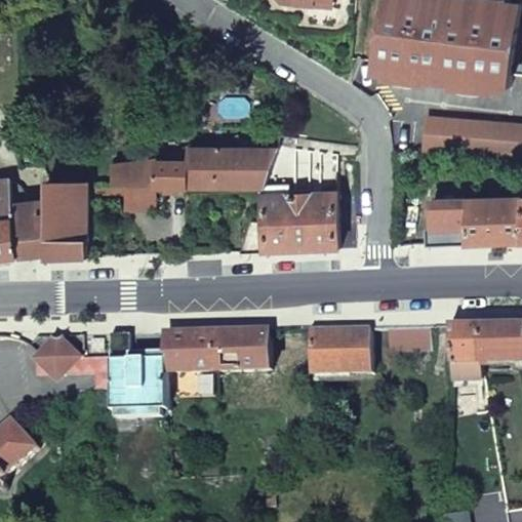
[(385,0),(376,69),(444,75),(511,83),(519,0),(385,0)]
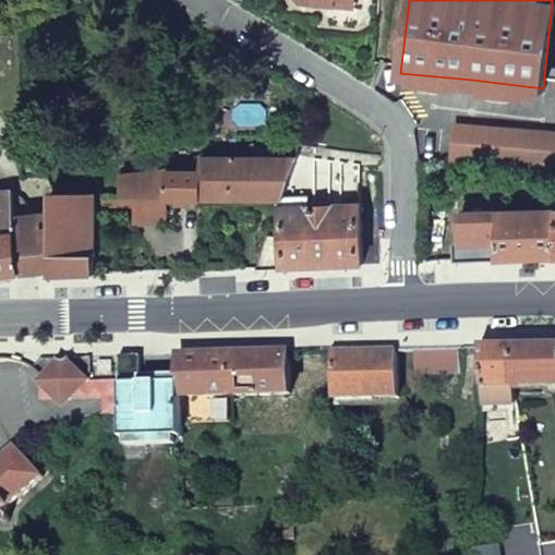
[(554,130),(455,123),(450,156),(554,163),(554,130)]
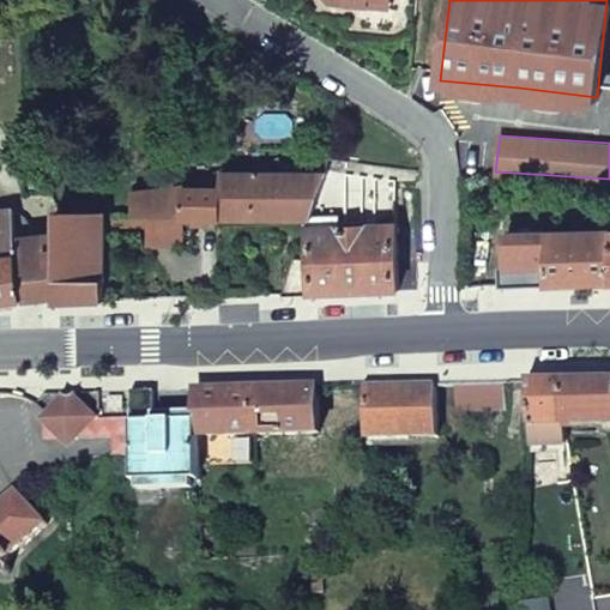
[(14,157),(5,157),(7,182),(16,181),(14,157)]
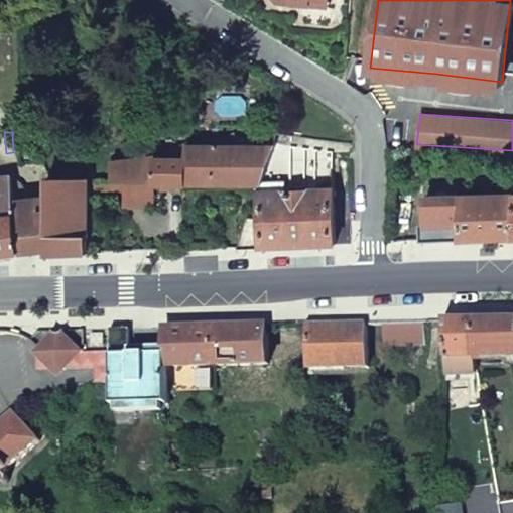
[(260,177),(270,145),(181,143),(181,150),(161,150),(161,156),(149,156),(149,153),(109,160),(109,179),(147,179),(259,180),(260,177)]
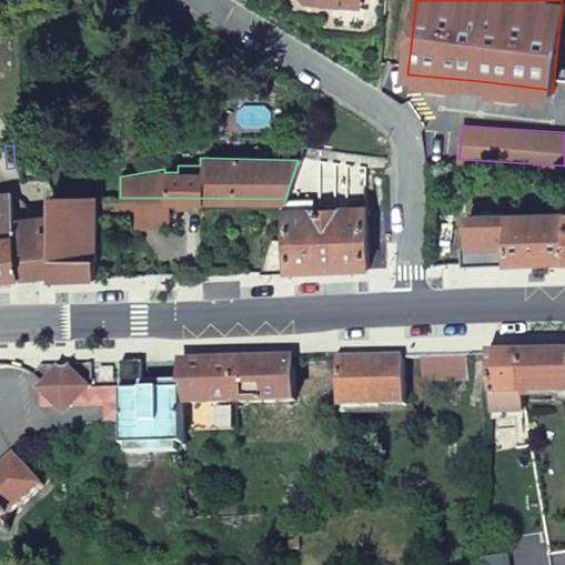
[(0,280),(18,279),(12,219),(10,192),(0,193),(0,280)]
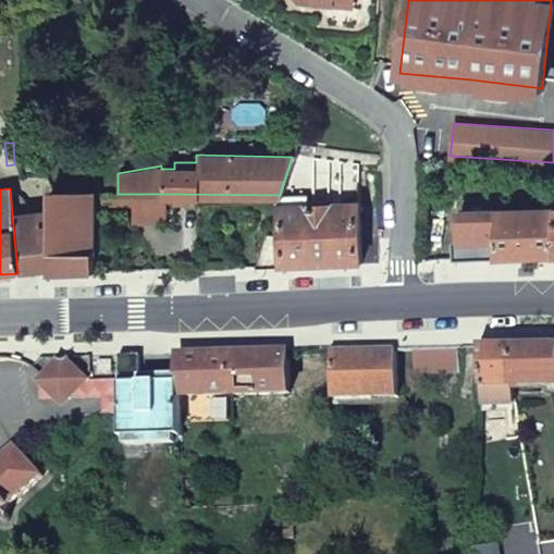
[(10,188),(12,214),(23,213),(23,208),(21,201),(17,196),(14,192),(10,188)]
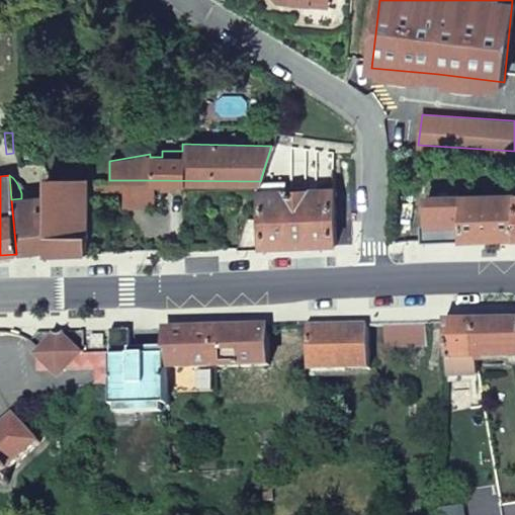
[(44,253),(85,252),(85,188),(85,180),(85,177),(43,178),(43,196),(44,249),(44,253)]
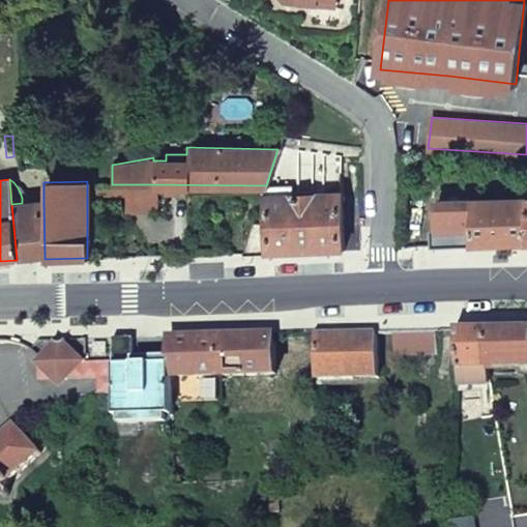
[(266,185),(263,193),(290,193),(289,182),(267,182),(266,185)]
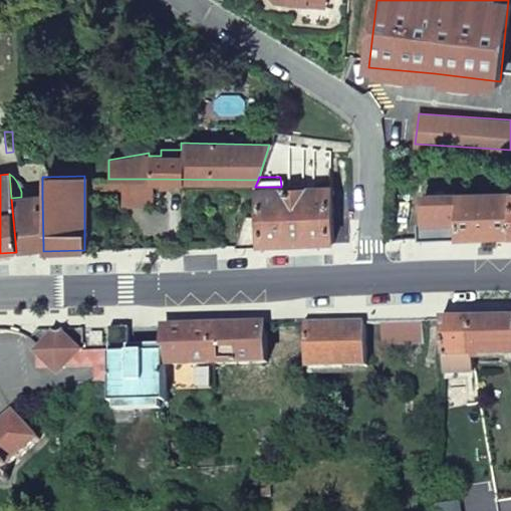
[(84,179),(84,187),(121,187),(121,190),(121,203),(146,203),(147,179),(108,179),(84,179)]
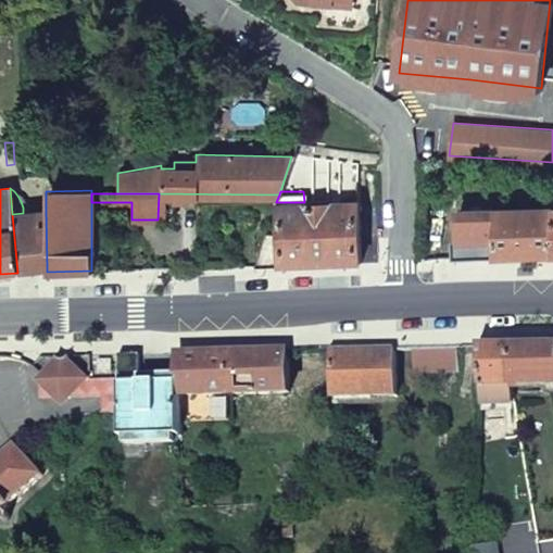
[(252,265),(355,262),(354,201),(304,202),(276,202),(277,229),(263,229),(252,265)]
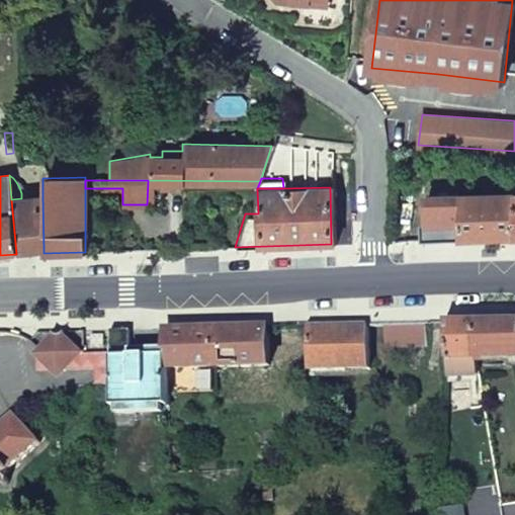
[(468,239),(512,237),(512,193),(423,195),(424,224),(430,224),(430,240),(468,239)]
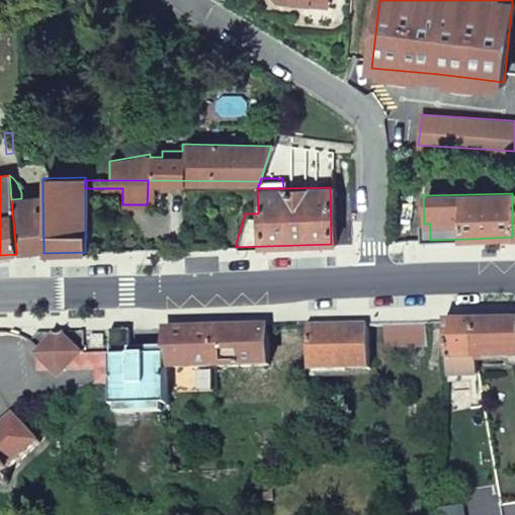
[(32,251),(44,249),(43,196),(32,197),(21,198),(11,199),(16,254),(32,251)]
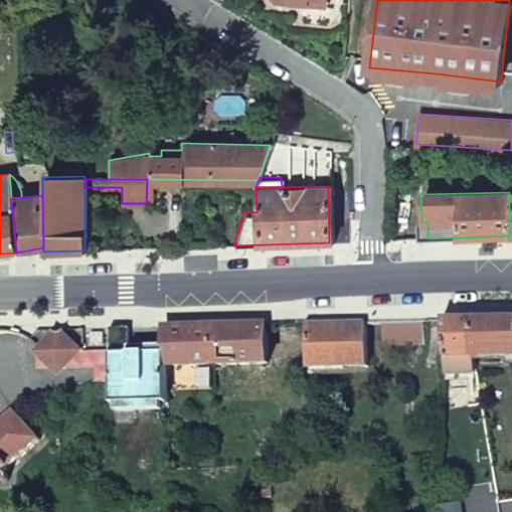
[(471,355),(511,353),(511,316),(470,317),(471,355)]
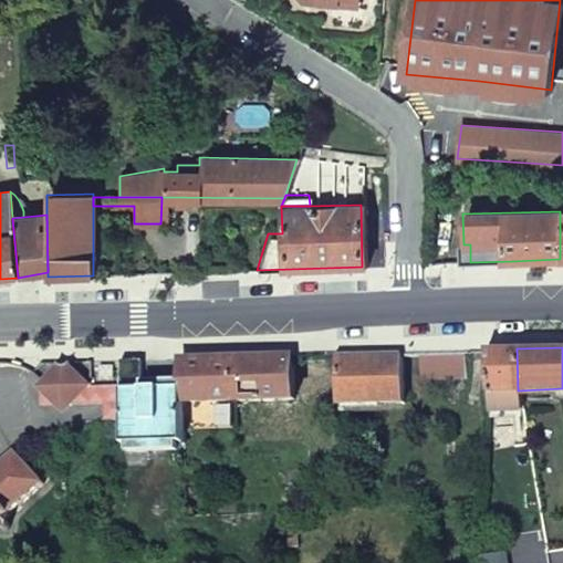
[(483,350),(483,352),(485,391),(518,391),(517,348),(483,350)]
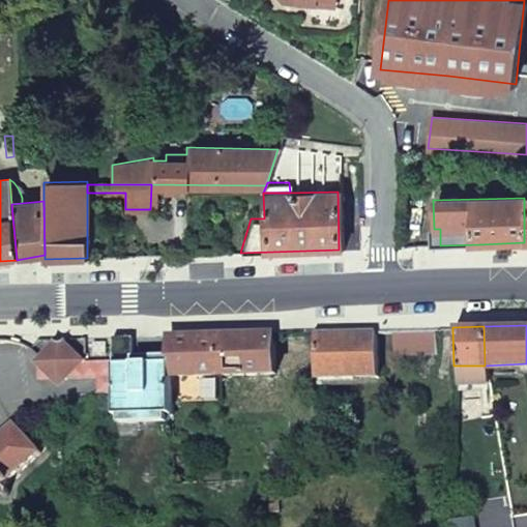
[(432,328),(390,329),(391,354),(433,353),(432,328)]
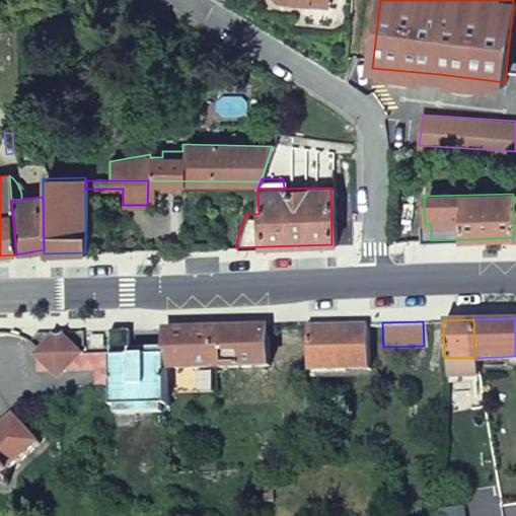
[(304,324),(306,370),(366,368),(365,323),(304,324)]
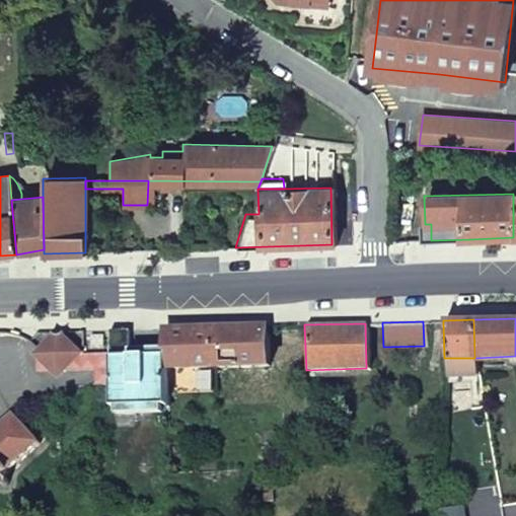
[(265,336),(265,325),(163,327),(164,353),(164,367),(280,363),(279,336),(265,336)]
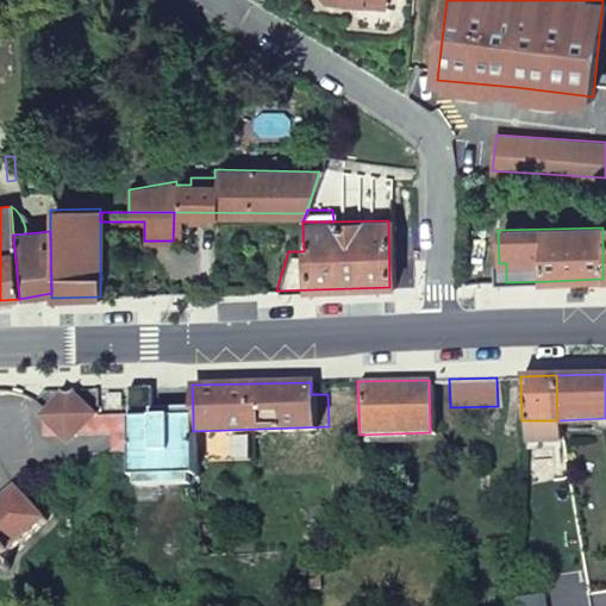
[(129,456),(129,457),(130,476),(194,475),(193,431),(193,414),(151,416),(150,386),(127,387),(127,413),(129,456)]
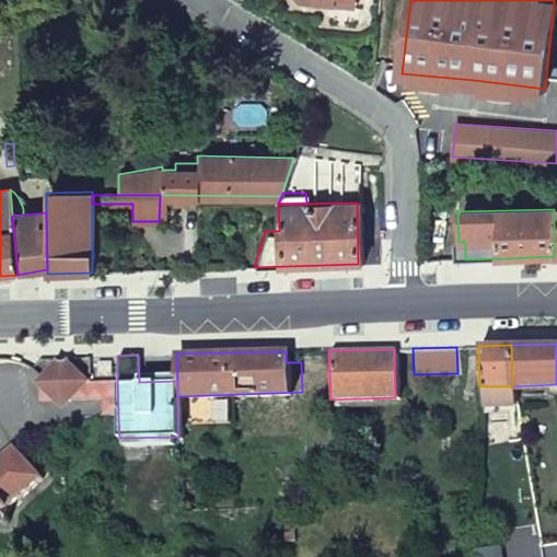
[(118,419),(117,380),(89,380),(88,356),(36,358),(30,366),(41,375),(37,380),(53,396),(101,395),(101,419),(118,419)]
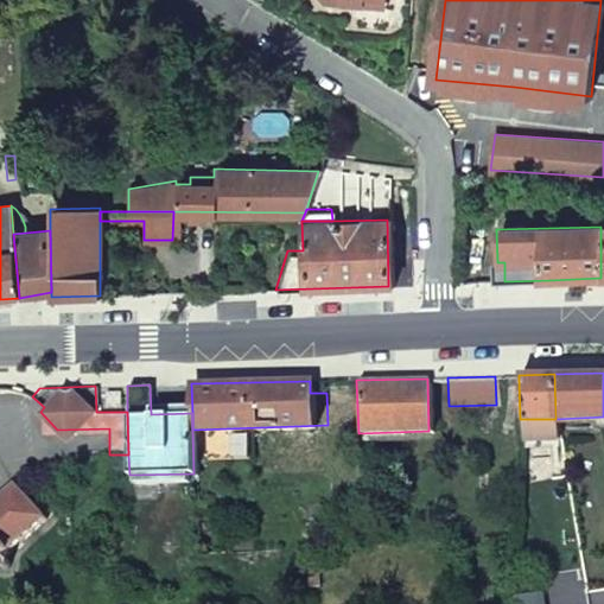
[(40,430),(57,430),(40,412),(40,430)]
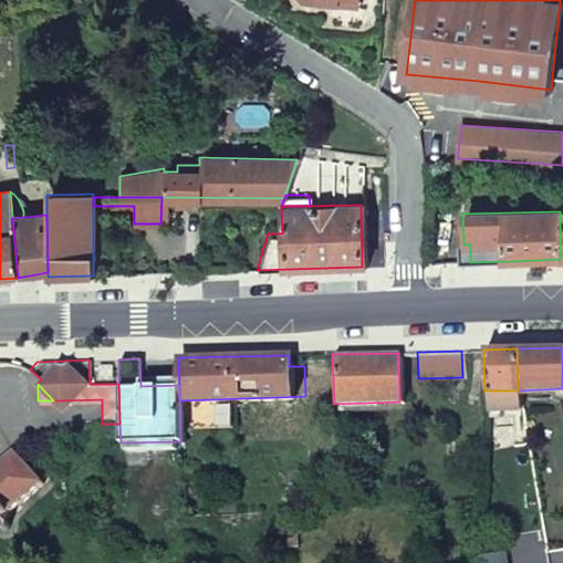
[(486,408),(518,408),(518,391),(485,391),(486,408)]
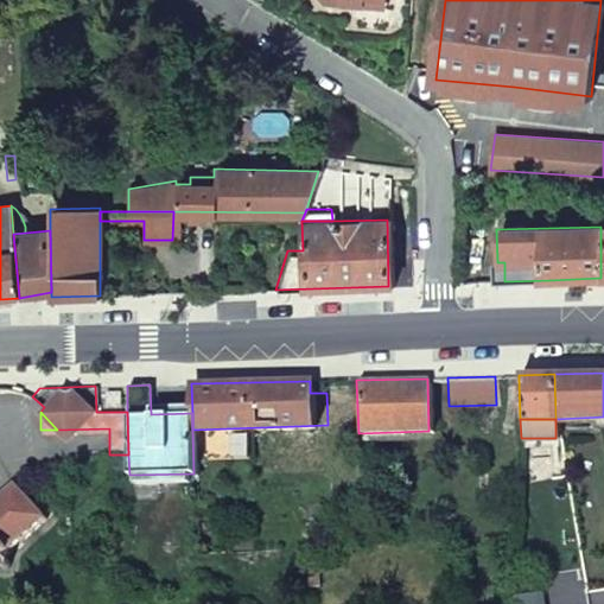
[(315,474),(329,472),(329,463),(315,464),(315,474)]
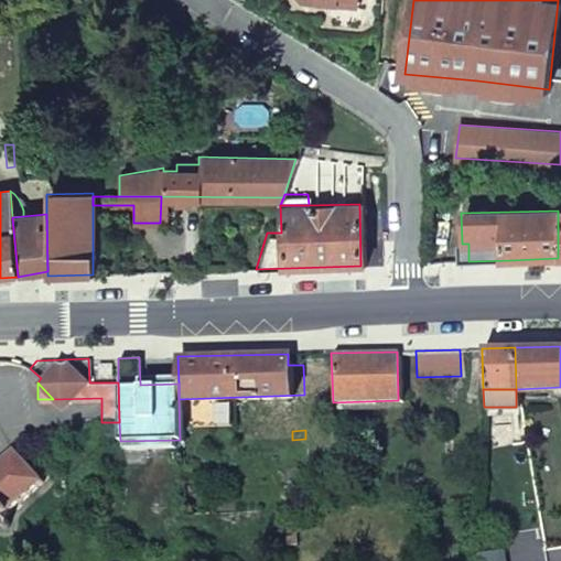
[(0,514),(40,479),(11,448),(0,456),(0,514)]
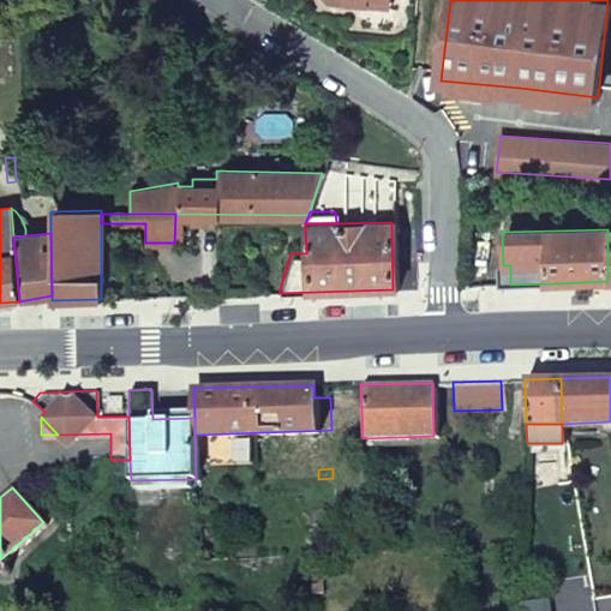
[(516,610),(547,610),(546,597),(517,601),(516,610)]
